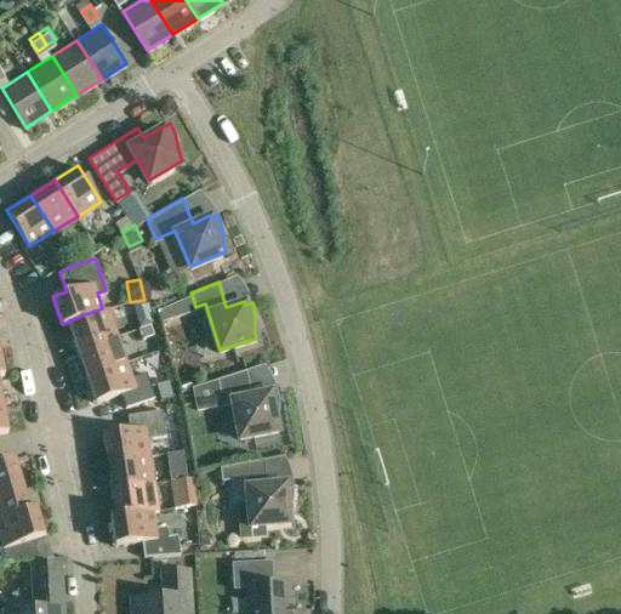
[(108,306),(102,308),(68,320),(68,322),(77,347),(117,333),(108,306)]
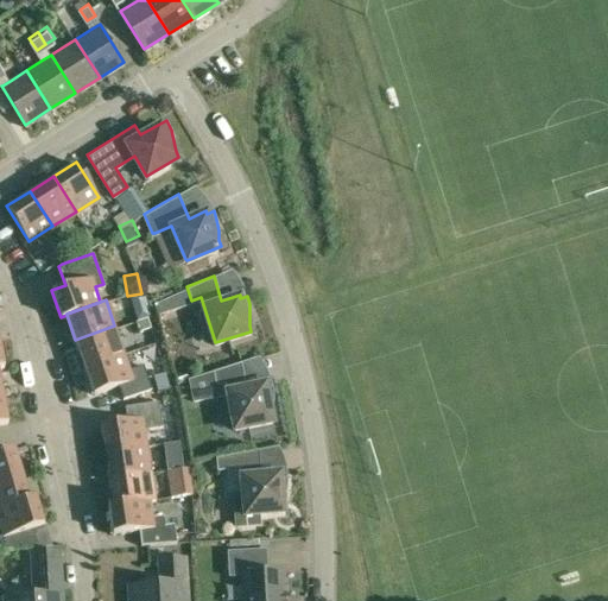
[(135,318),(139,329),(150,326),(146,315),(135,318)]
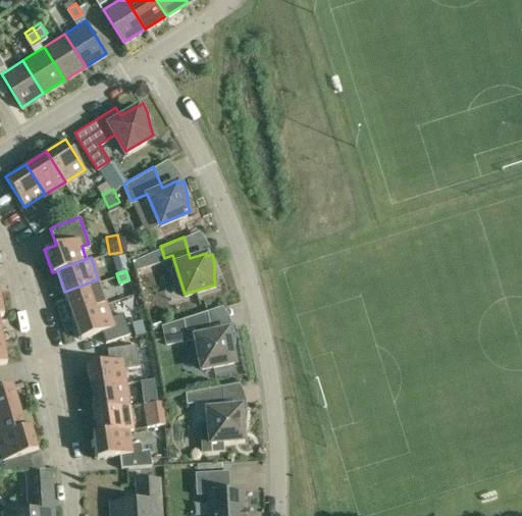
[(106,302),(98,279),(64,292),(72,314),(106,302)]
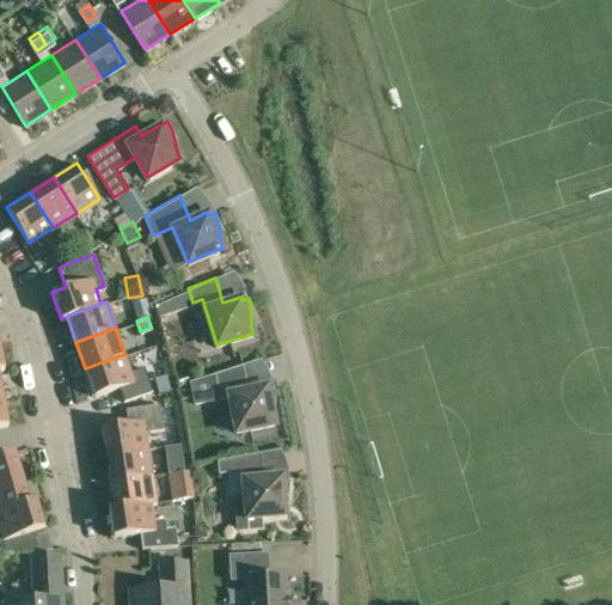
[(129,370),(124,354),(85,368),(93,395),(118,385),(123,399),(152,390),(144,365),(129,370)]
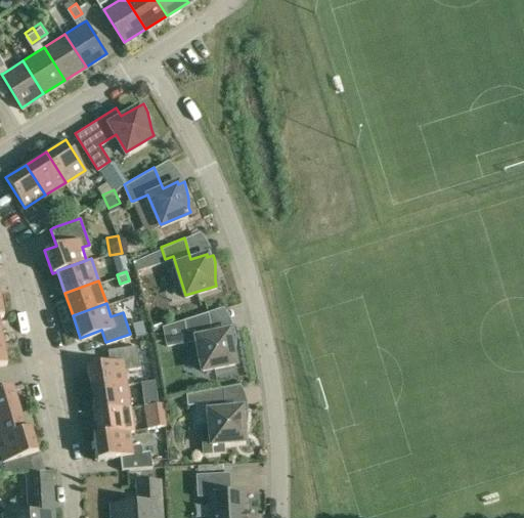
[(166,342),(195,337),(202,369),(233,362),(232,357),(234,344),(234,332),(228,333),(227,330),(212,333),(207,310),(163,325),(166,342)]
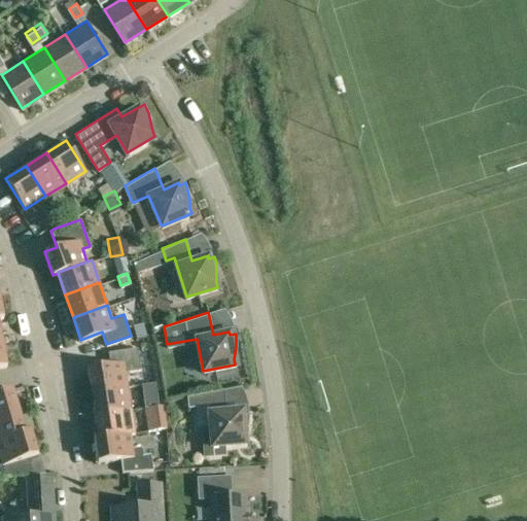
[(91,390),(127,385),(125,371),(140,369),(136,346),(107,350),(109,362),(88,367),(91,390)]
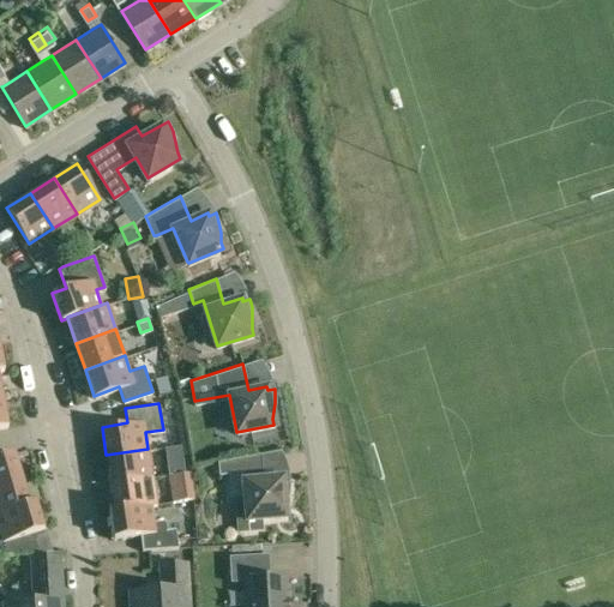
[(110,481),(151,475),(148,449),(106,455),(110,481)]
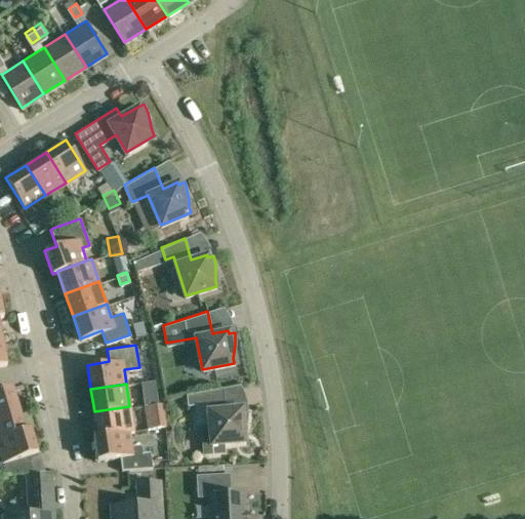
[(0,412),(18,407),(11,385),(0,388),(0,412)]
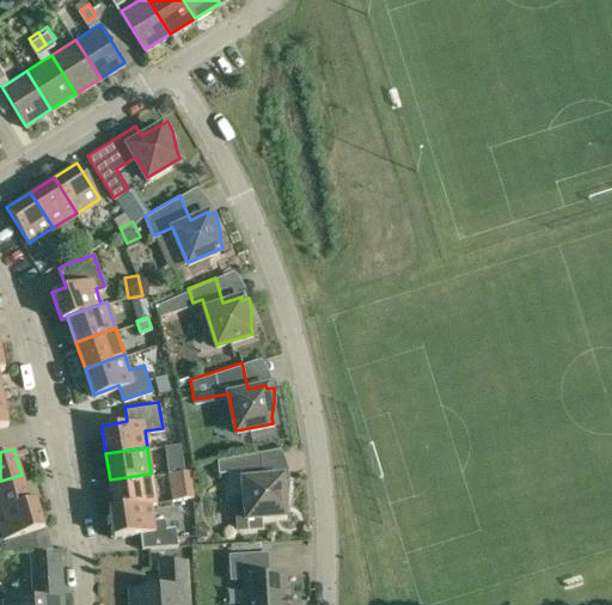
[(285,513),(283,507),(285,502),(287,497),(287,493),(288,488),(288,482),(288,477),(281,478),(281,475),(262,477),(259,451),(216,459),(218,471),(242,469),(244,492),(233,492),(237,526),(262,524),(261,515),(285,513)]
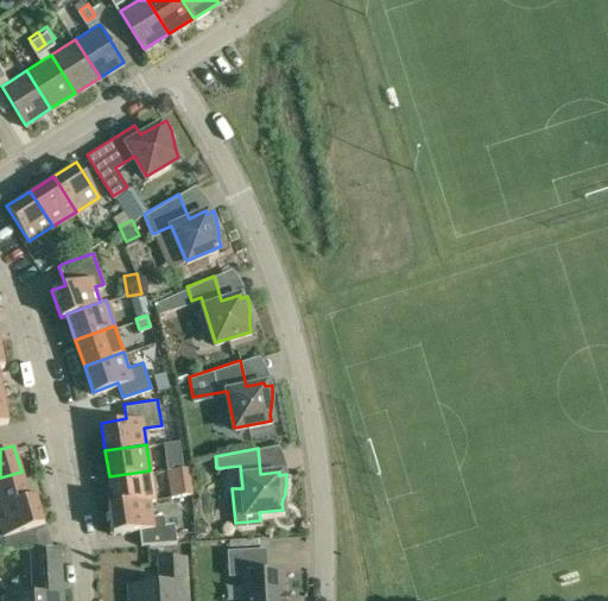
[(182,453),(166,455),(169,468),(184,466),(183,462),(182,453)]
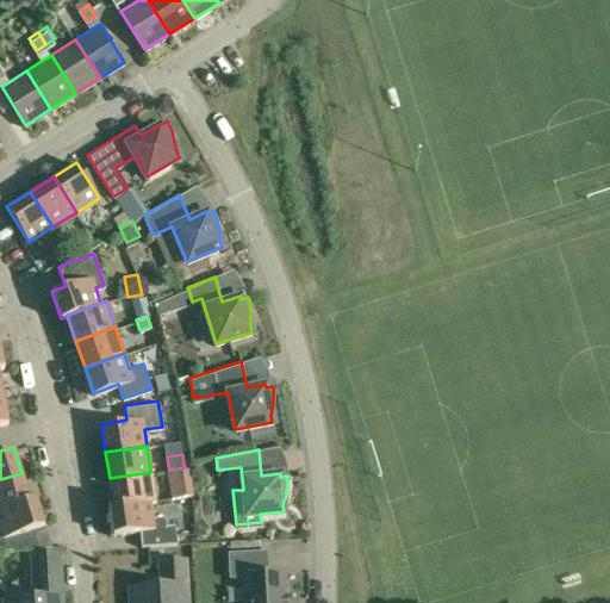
[(110,478),(113,504),(113,505),(149,499),(149,501),(155,499),(150,472),(110,478)]
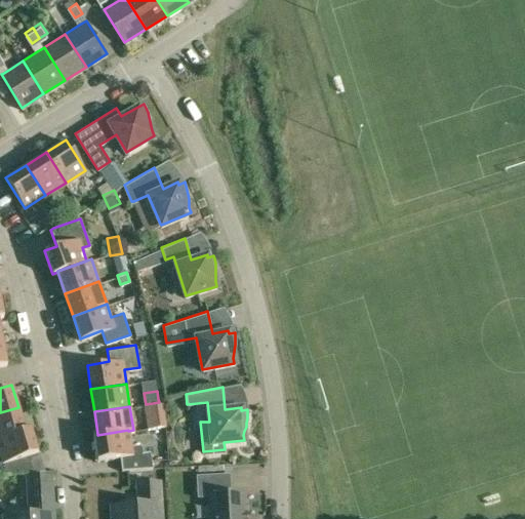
[(0,437),(25,430),(25,429),(18,407),(0,412),(0,437)]
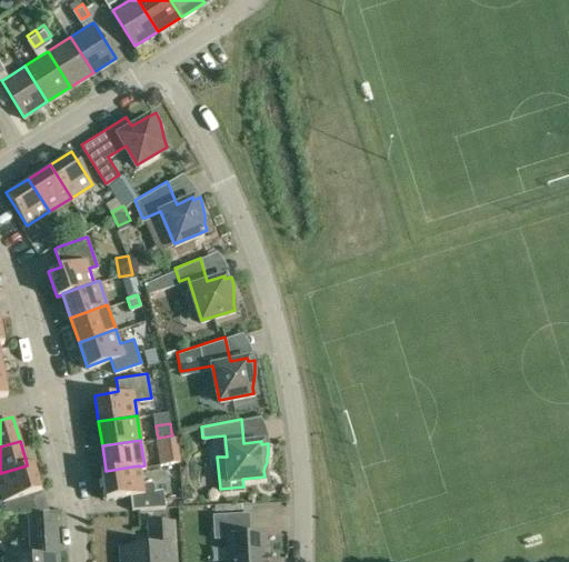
[(178,450),(159,452),(160,462),(179,460),(178,450)]
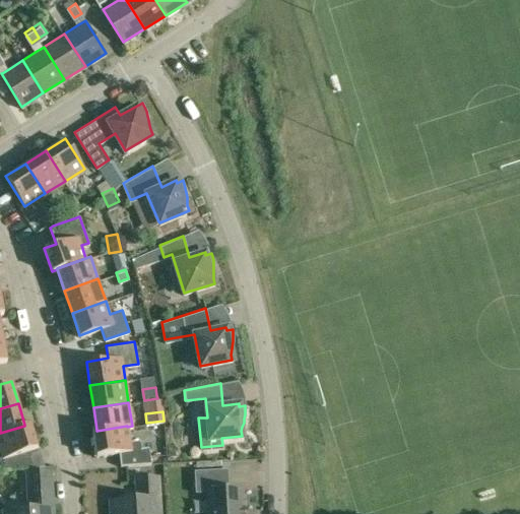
[(0,433),(0,467),(29,466),(24,451),(37,447),(29,424),(24,425),(24,426),(0,433)]
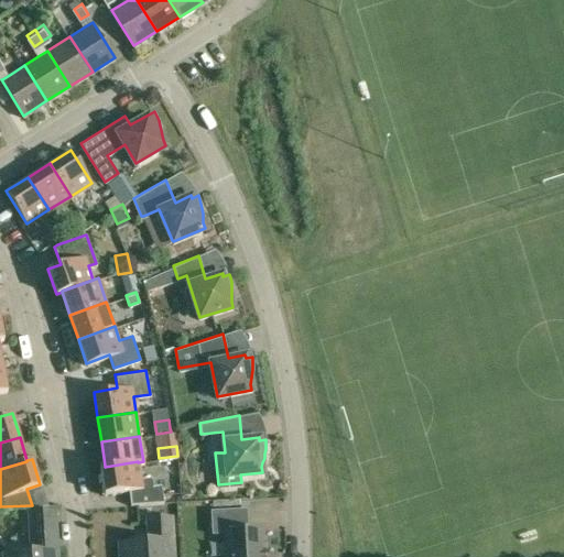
[(105,467),(105,466),(99,467),(104,493),(128,489),(130,503),(163,501),(161,483),(152,484),(151,476),(140,478),(138,462),(138,461),(105,467)]
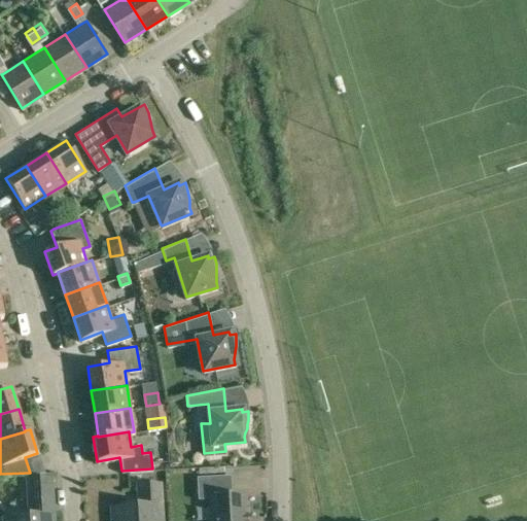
[(230,474),(230,473),(198,475),(199,495),(210,494),(211,520),(246,520),(246,511),(245,511),(244,492),(226,493),(225,474),(229,474),(230,474)]
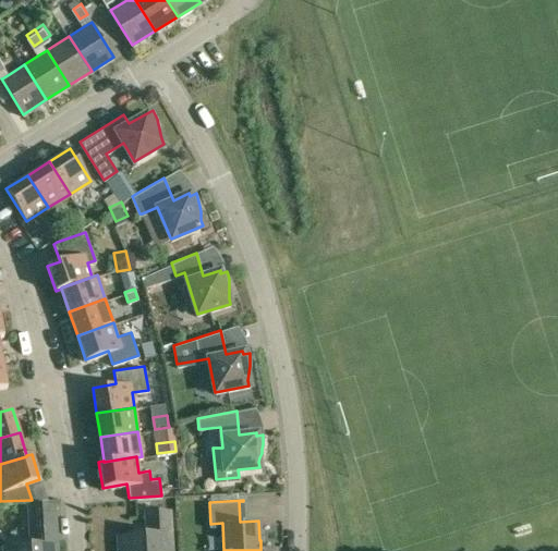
[(3,550),(56,550),(56,542),(53,501),(28,502),(31,545),(3,546),(3,550)]
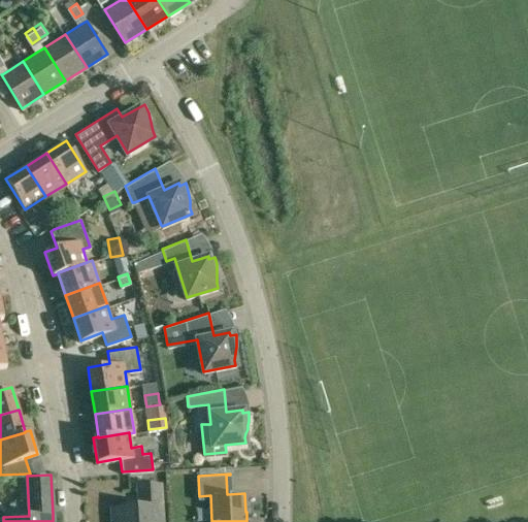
[(147,521),(147,518),(162,517),(160,482),(137,484),(138,506),(110,508),(111,521),(147,521)]
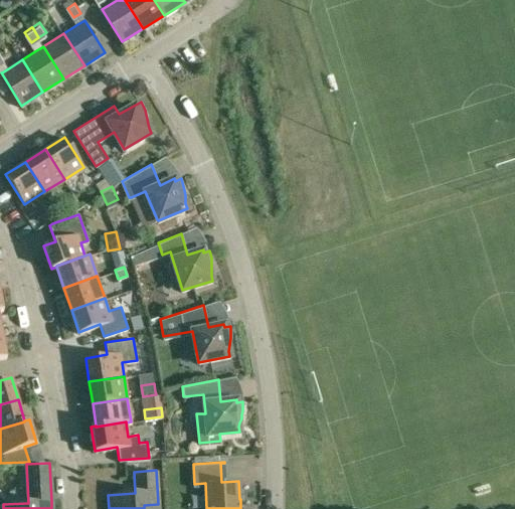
All buildings are outlined.
